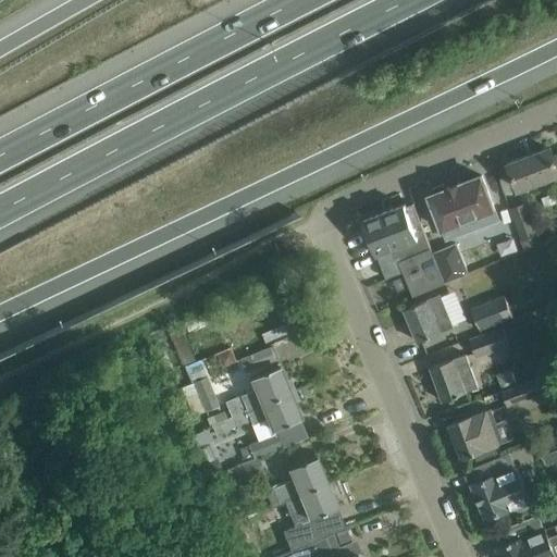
[(517,184),(517,185),(518,188),(556,172),(556,156),(555,158),(552,149),(509,165),(512,175),(510,176),(514,185),(517,184)]
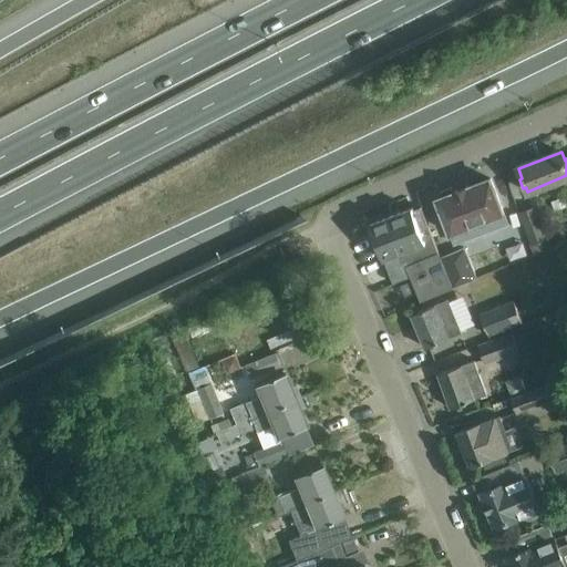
[(441,197),(439,198),(455,243),(508,223),(491,178),(468,187),(467,186),(465,187),(466,188),(457,192),(457,191),(455,192),(454,193),(451,188),(440,193),(441,197)]
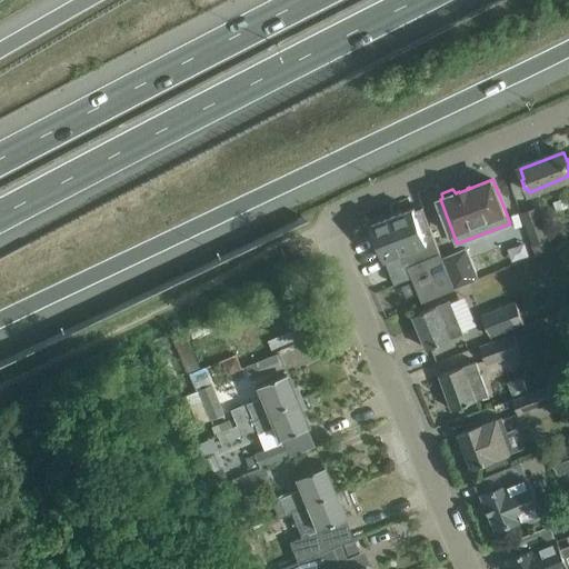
[(540,252),(553,247),(537,208),(525,212),(540,252)]
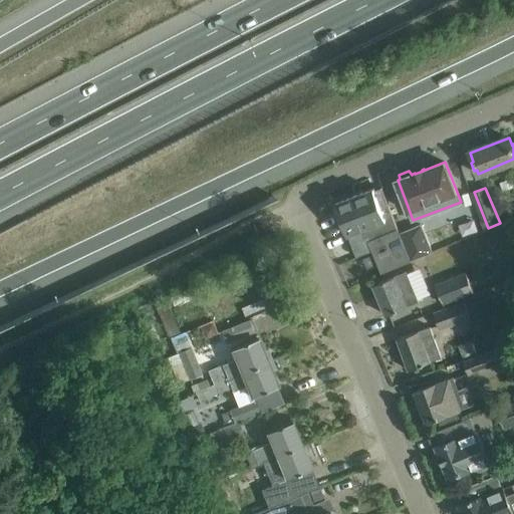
[(335,203),(347,234),(363,228),(364,232),(366,236),(368,241),(370,246),(372,250),(381,273),(412,260),(398,229),(386,196),(377,199),(373,189),(335,203)]
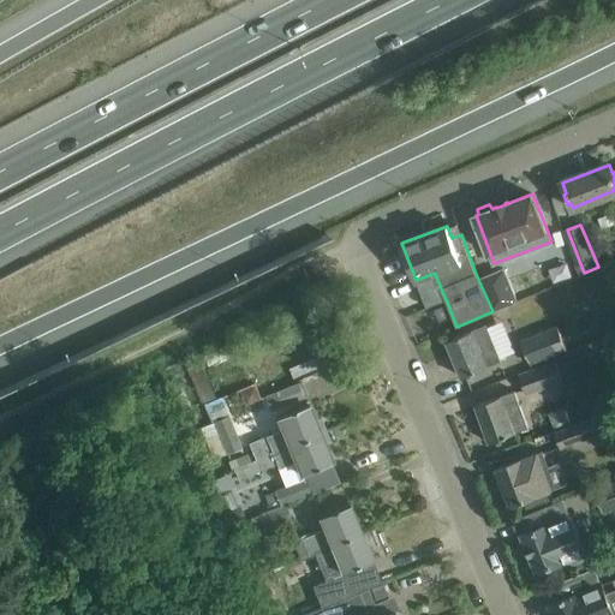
[(496,266),(476,274),(493,311),(512,304),(496,266)]
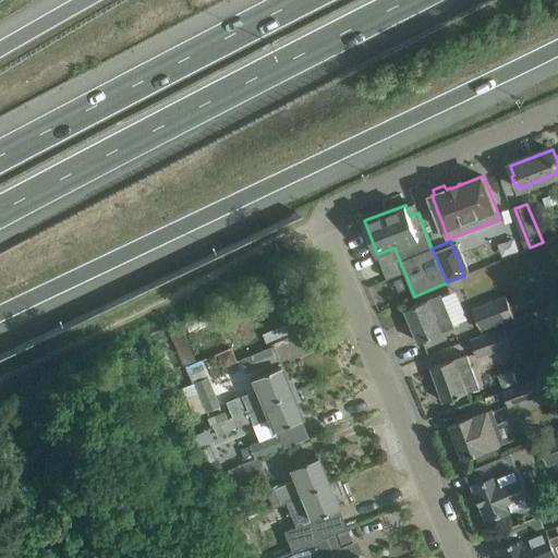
[(396,269),(385,273),(385,274),(387,278),(392,276),(398,275),(396,269)]
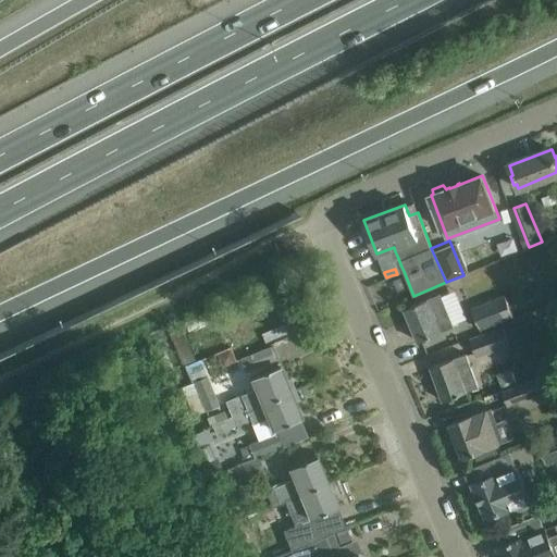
[(408,287),(404,275),(394,280),(398,291),(408,287)]
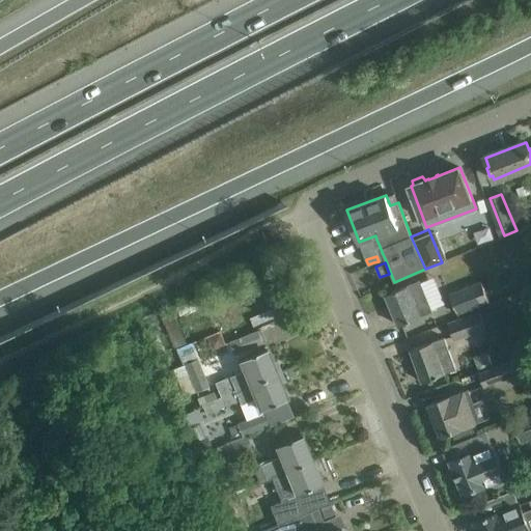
[(404,286),(386,294),(399,326),(421,316),(432,311),(431,309),(421,282),(420,281),(420,280),(418,281),(404,286)]
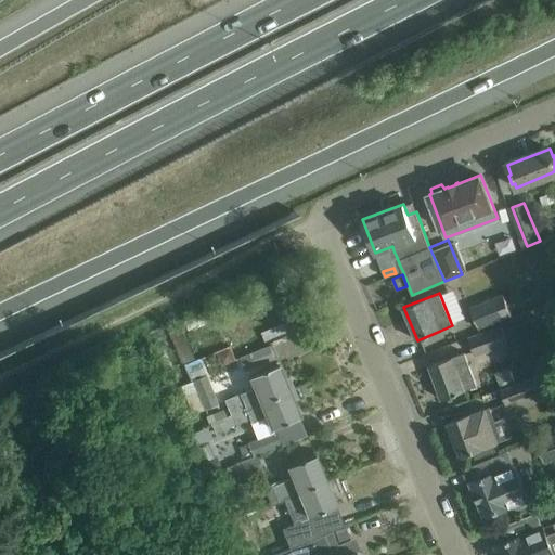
[(472,309),(479,330),(506,320),(499,299),(472,309)]
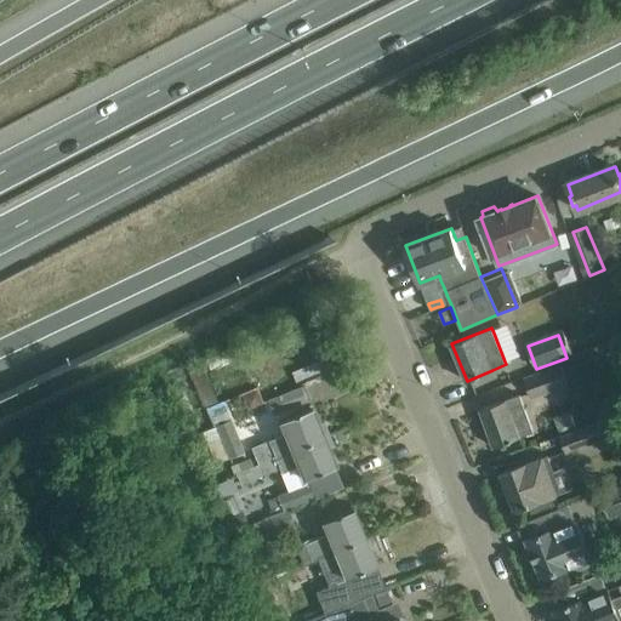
[(294,372),(298,382),(334,366),(330,357),(294,372)]
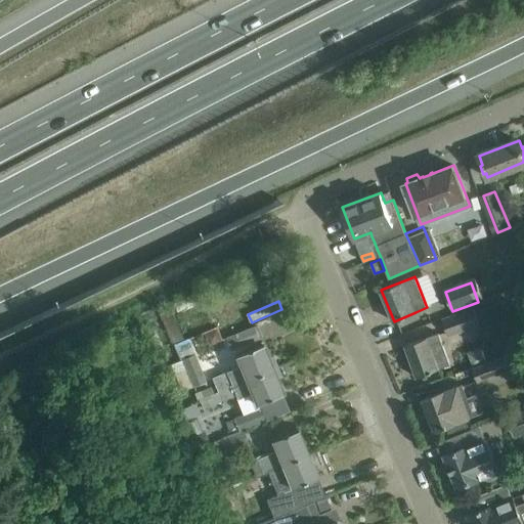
[(473,308),(442,318),(448,334),(479,323),(473,308)]
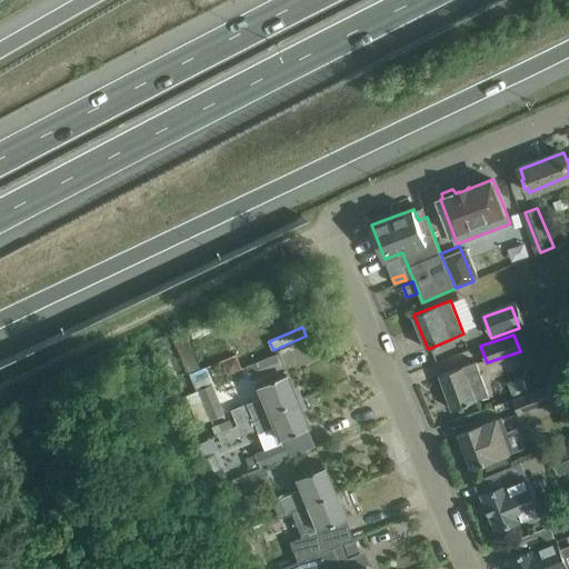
[(196,367),(186,343),(177,347),(187,370),(196,367)]
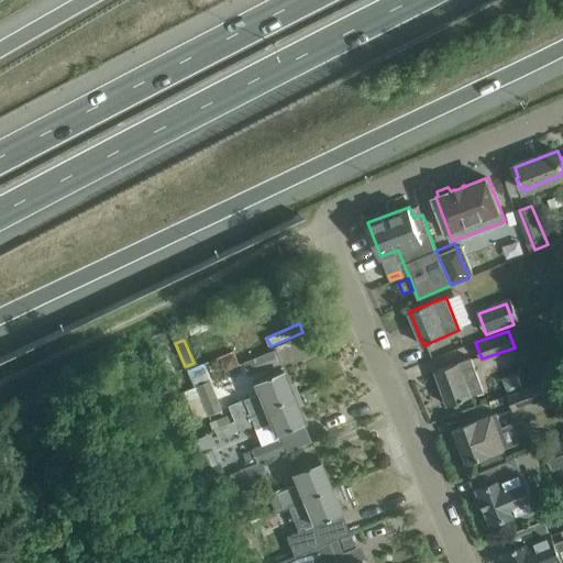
[(273,351),(251,360),(245,362),(251,374),(277,363),(273,351)]
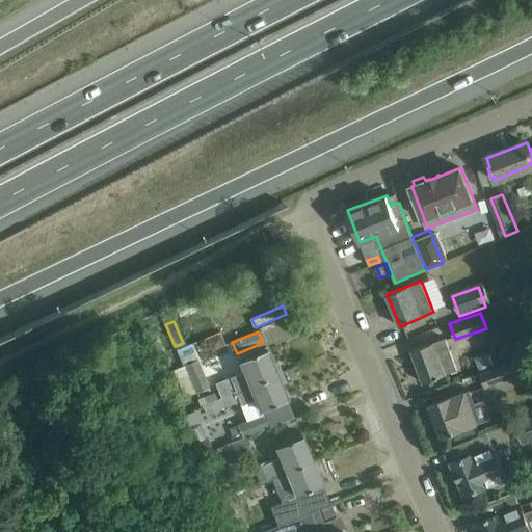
[(207,340),(211,351),(223,346),(218,335),(207,340)]
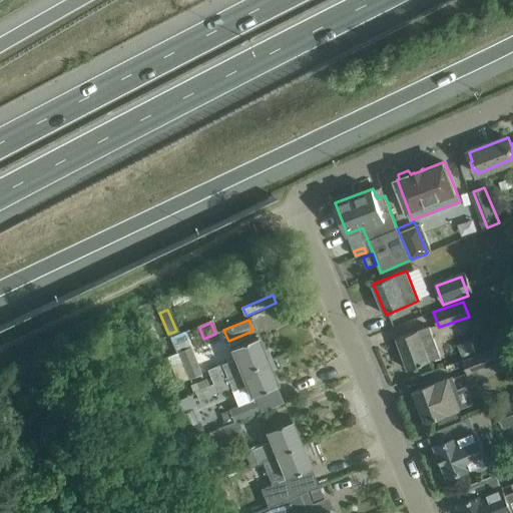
[(441,357),(430,326),(397,338),(408,369),(441,357)]
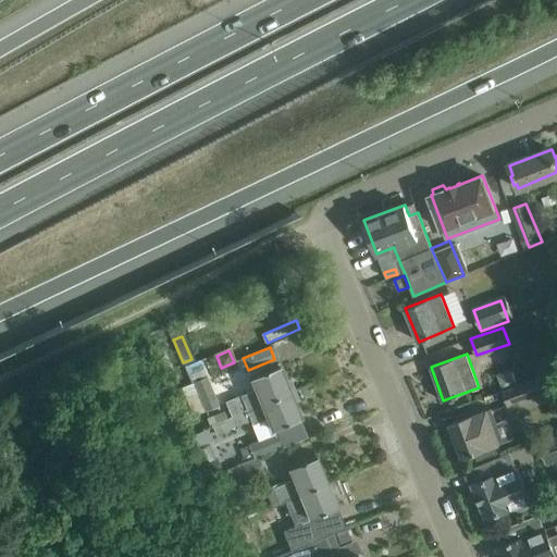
[(222,404),(202,360),(190,366),(210,409),(222,404)]
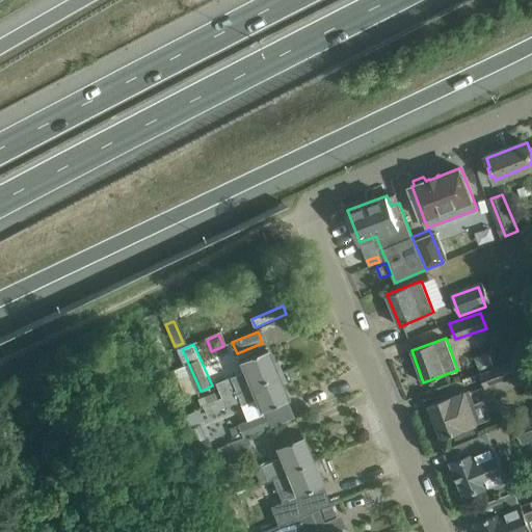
[(244,371),(215,383),(220,397),(277,374),(267,349),(256,354),(256,353),(251,354),(251,355),(240,361),(244,371)]
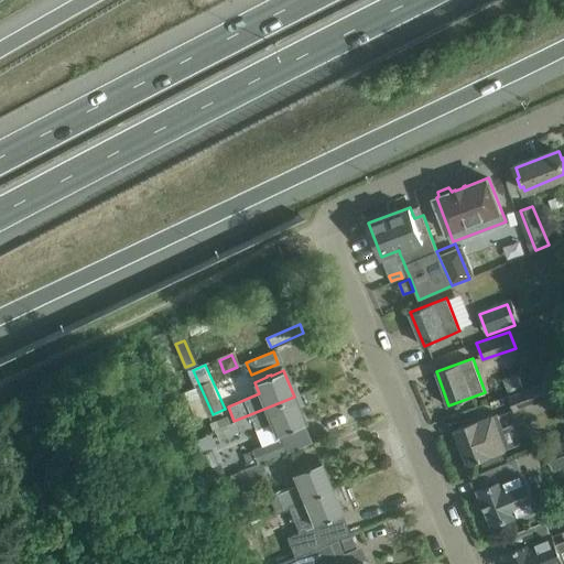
[(503,379),(508,391),(521,387),(517,375),(503,379)]
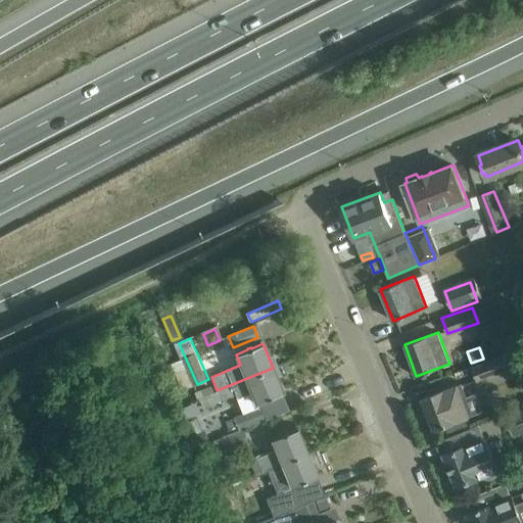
[(509,368),(504,354),(473,367),(478,380),(509,368)]
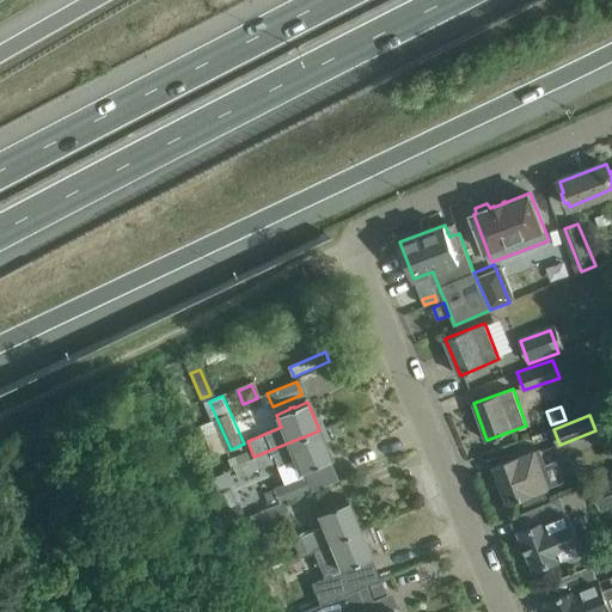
[(249,459),(232,466),(237,477),(275,461),(276,466),(294,459),(299,471),(298,471),(300,476),(306,493),(338,479),(329,458),(330,458),(319,430),(254,457),(249,459)]
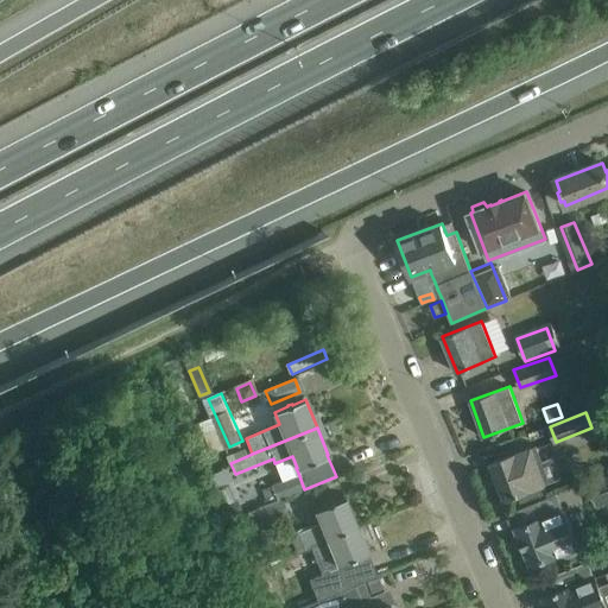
[(543,461),(537,445),(491,463),(505,499),(518,494),(521,502),(544,494),(540,486),(545,483),(537,463),(543,461)]
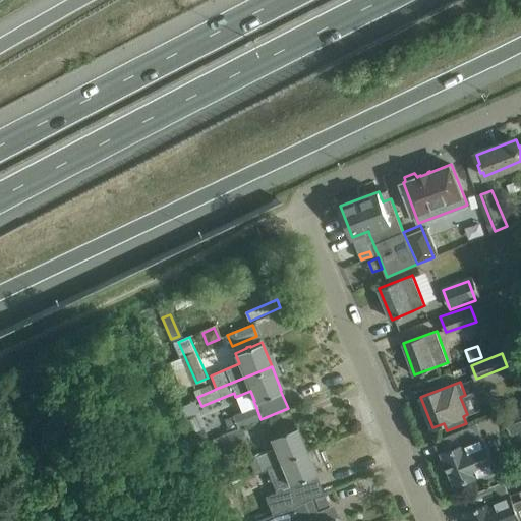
[(231,417),(224,420),(229,431),(236,428),(238,428),(261,419),(255,405),(241,411),(231,415),(231,417)]
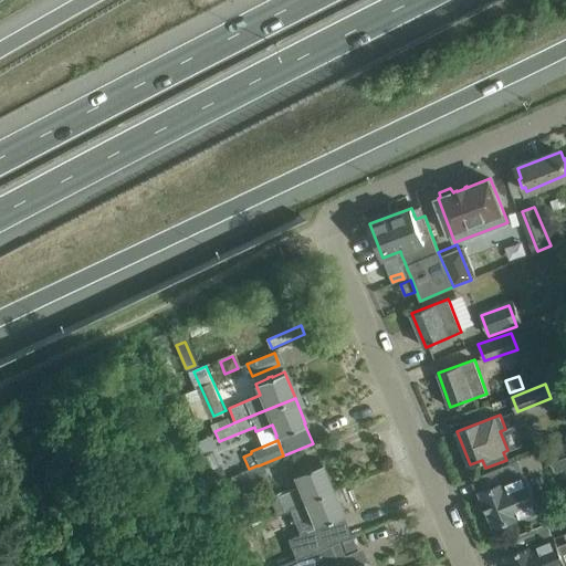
[(279,492),(266,498),(273,513),(275,512),(332,489),(322,464),(310,469),(310,468),(305,469),(306,470),(291,477),(295,488),(280,494),(279,492)]
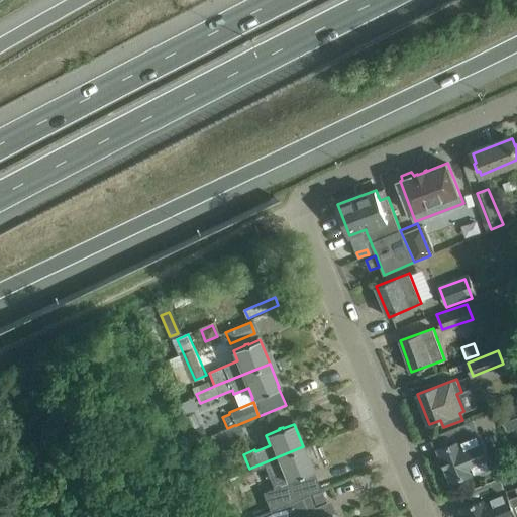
[(227,428),(214,434),(220,448),(242,438),(236,425),(234,425),(227,428)]
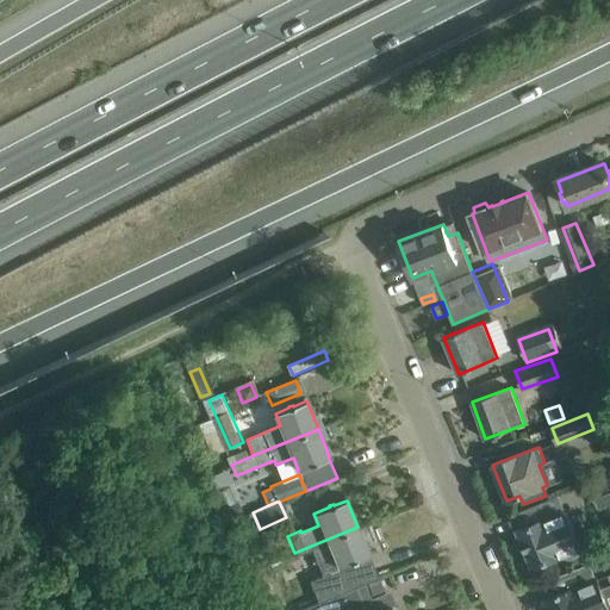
[(517,529),(533,567),(558,556),(560,561),(583,552),(566,512),(545,521),(543,518),(517,529)]
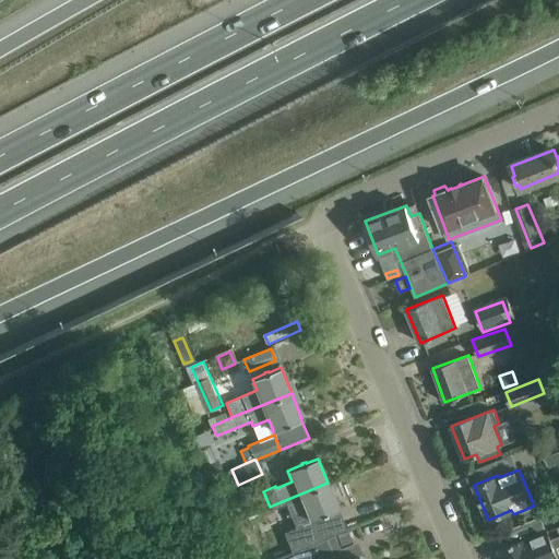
[(328,483),(272,506),(273,509),(286,503),(296,527),(284,532),(293,551),(334,534),(335,534),(348,528),(328,483)]
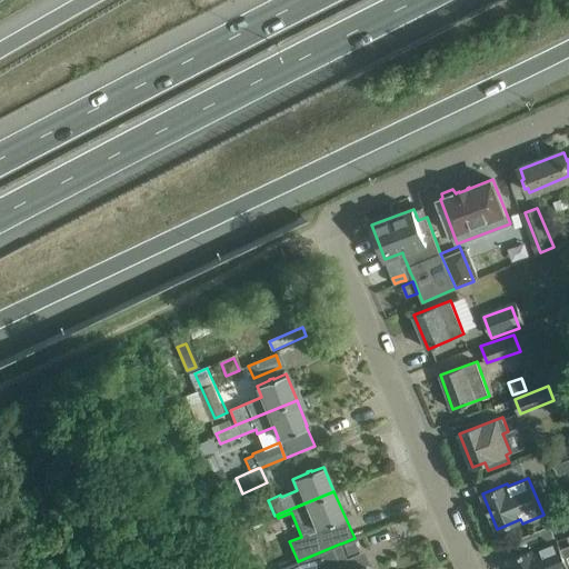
[(567,568),(556,538),(508,558),(512,568),(567,568)]
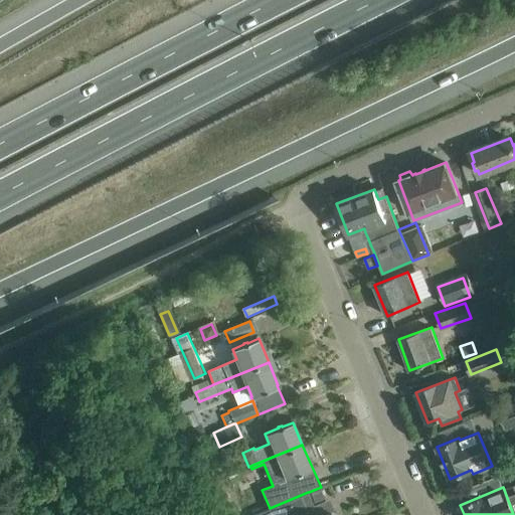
[(320,489),(311,493),(314,502),(324,498),(320,489)]
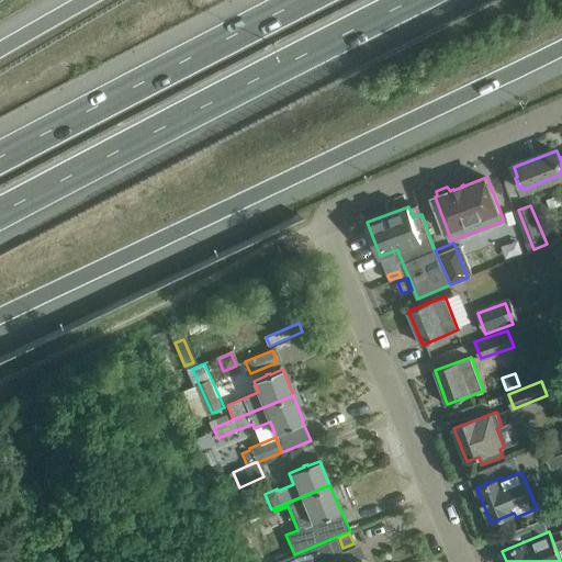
[(294,554),(280,561),(361,561),(360,558),(350,561),(337,561),(333,552),(341,549),(336,537),(294,554)]
